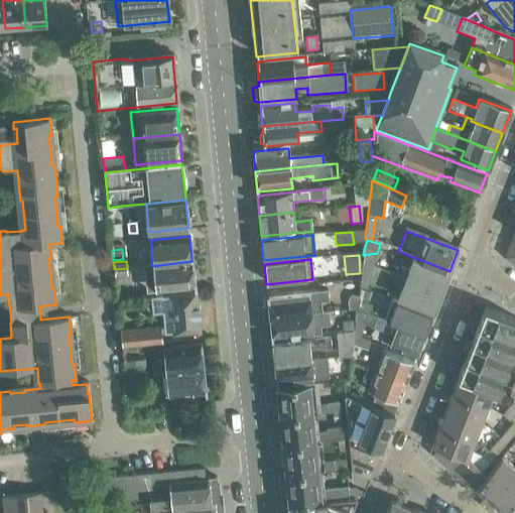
[(152,266),(144,266),(145,281),(154,280),(155,291),(195,287),(191,261),(152,266)]
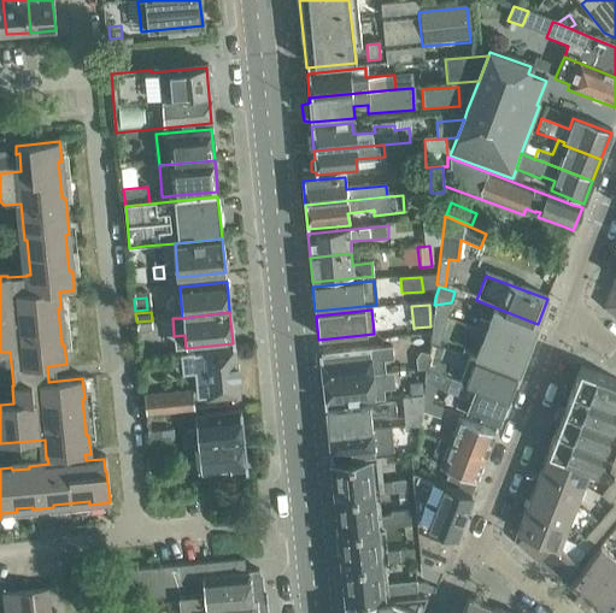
[(527,351),(535,328),(504,316),(500,326),(465,314),(462,328),(474,331),(496,339),(527,351)]
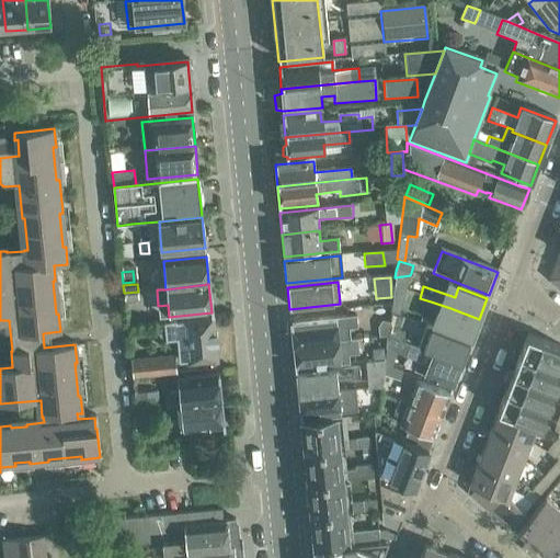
[(393,289),(392,302),(402,305),(406,292),(393,288),(393,289)]
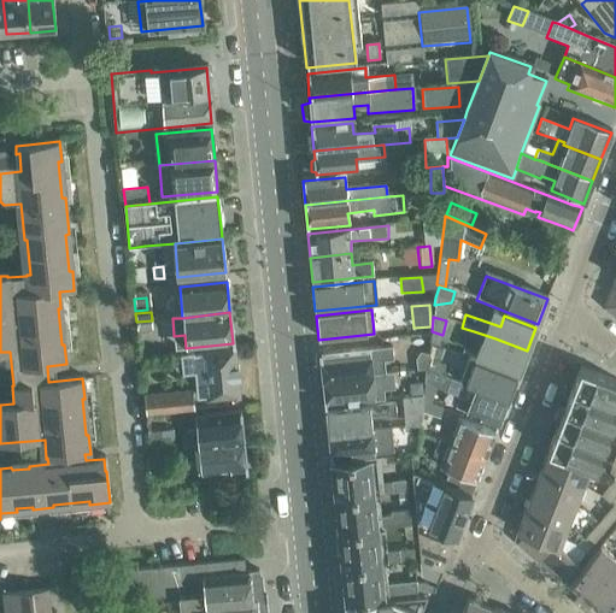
[(136,322),(138,332),(152,331),(152,320),(136,322)]
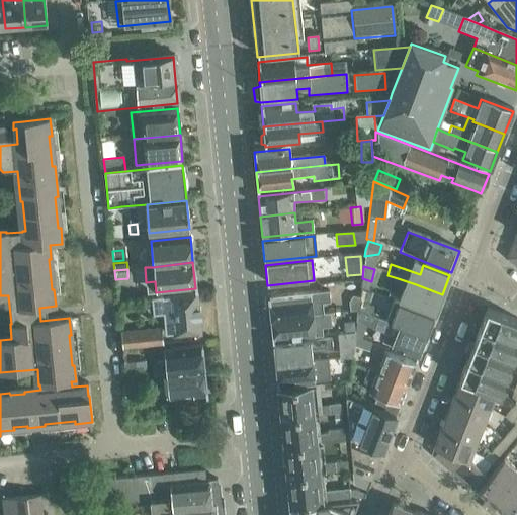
[(400,302),(434,315),(442,294),(416,284),(398,278),(394,287),(404,290),(400,302)]
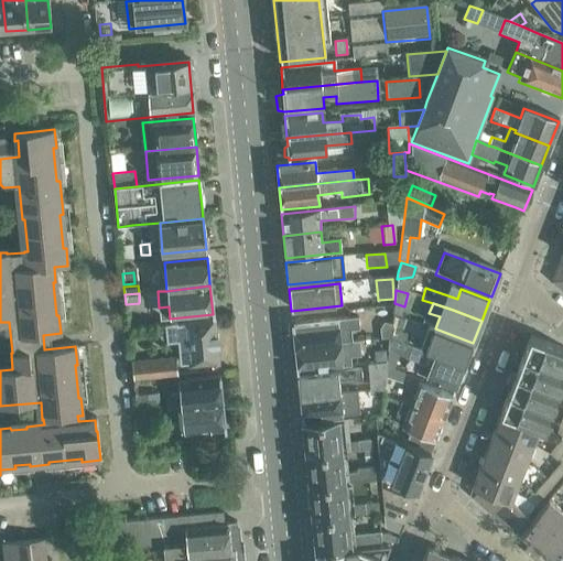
[(357,319),(292,325),(294,348),(352,343),(350,331),(358,330),(357,319)]
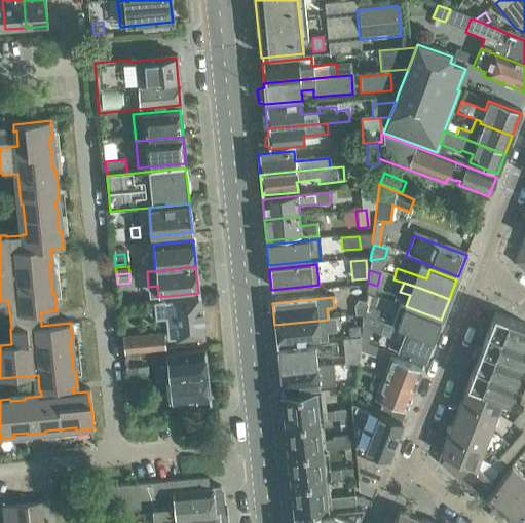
[(164,303),(153,304),(155,320),(165,319),(167,338),(176,337),(177,341),(203,338),(199,298),(172,302),(173,304),(164,305),(164,303)]
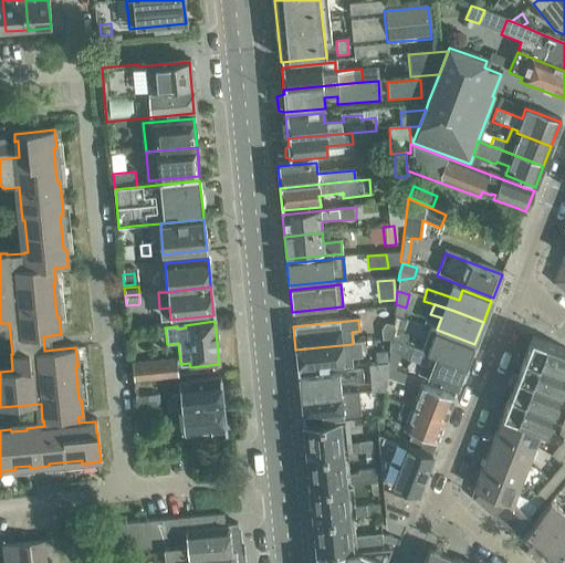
[(382,342),(390,342),(393,333),(393,327),(385,326),(380,333),(382,342)]
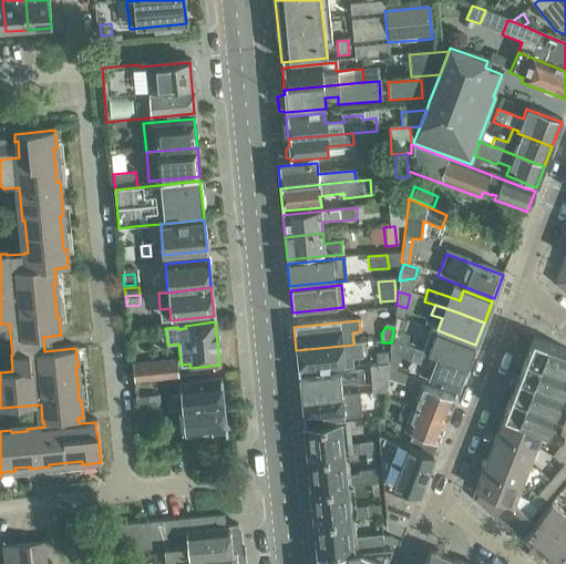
[(421,354),(466,370),(474,348),(430,331),(421,354)]
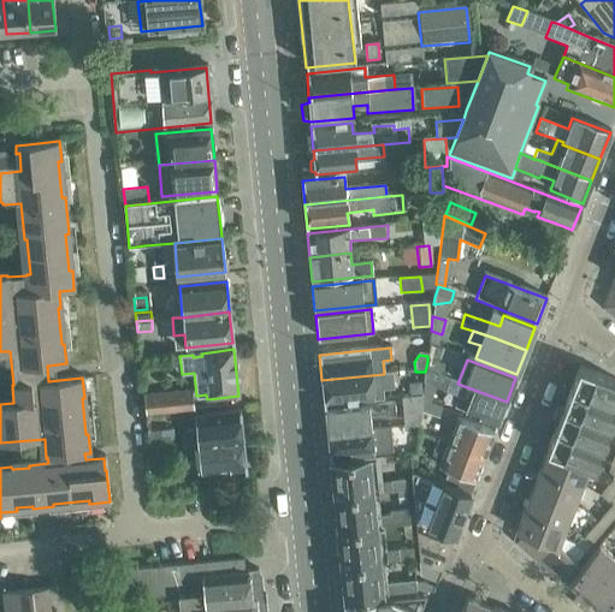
[(438,375),(442,367),(427,362),(425,372),(438,375)]
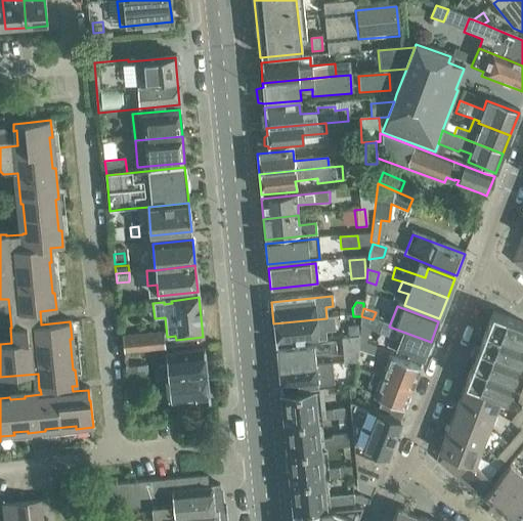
[(519,364),(521,358),(522,352),(522,341),(517,339),(522,326),(492,313),(478,349),(497,356),(519,364)]
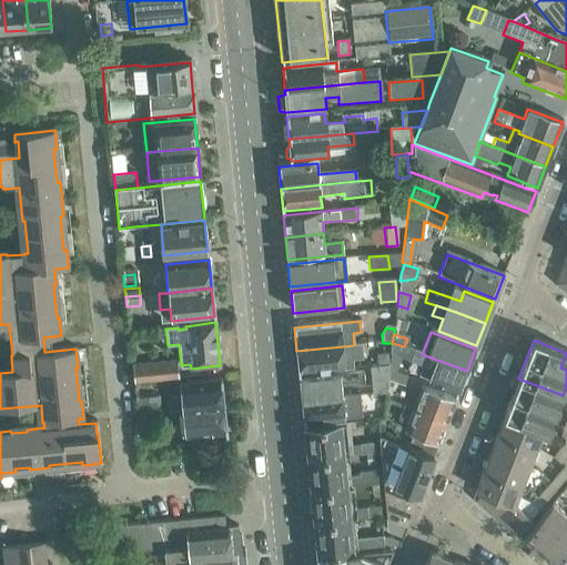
[(418,376),(458,392),(467,371),(422,354),(404,346),(392,343),(391,356),(400,360),(422,367),(418,376)]
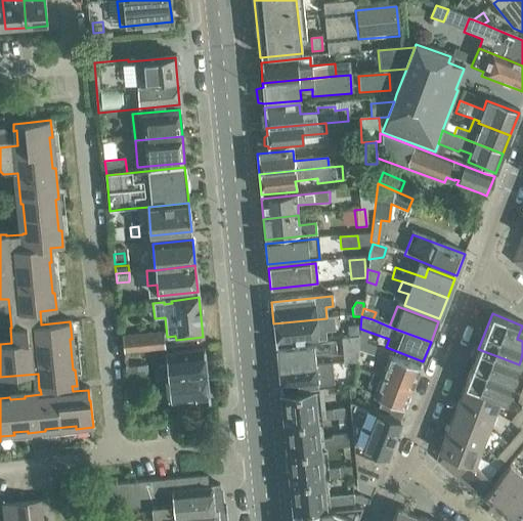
[(334,317),(327,318),(273,323),(275,346),(327,341),(325,333),(335,332),(334,317)]
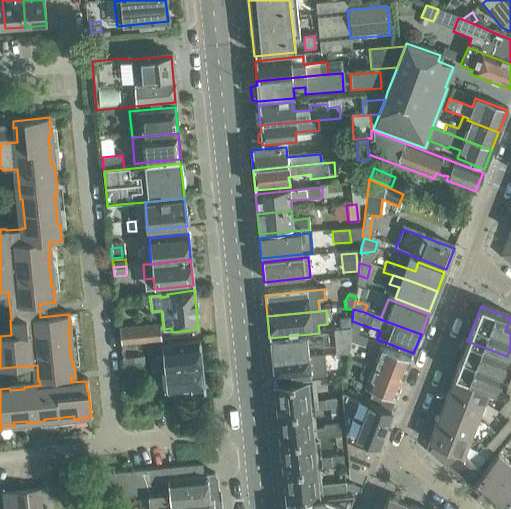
[(339,319),(340,330),(350,329),(349,318),(339,319)]
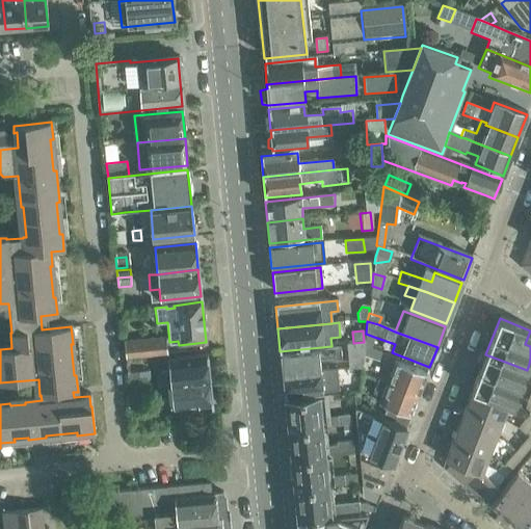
[(369,350),(374,337),(366,334),(364,343),(364,348),(369,350)]
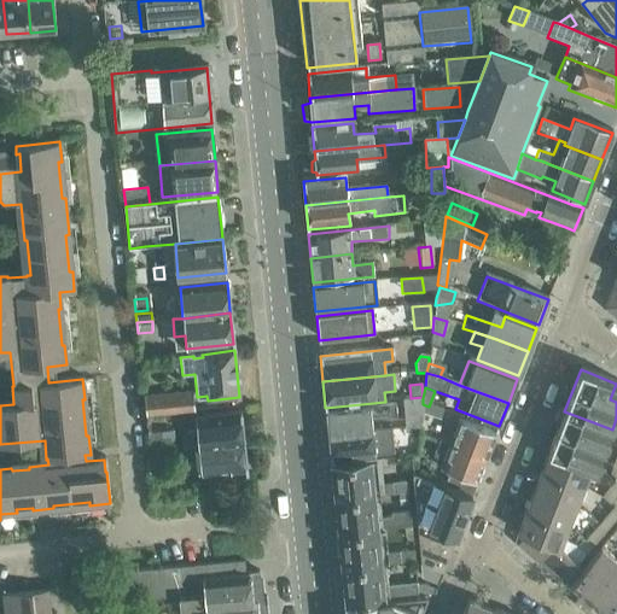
[(193,413),(192,393),(144,398),(145,417),(193,413)]
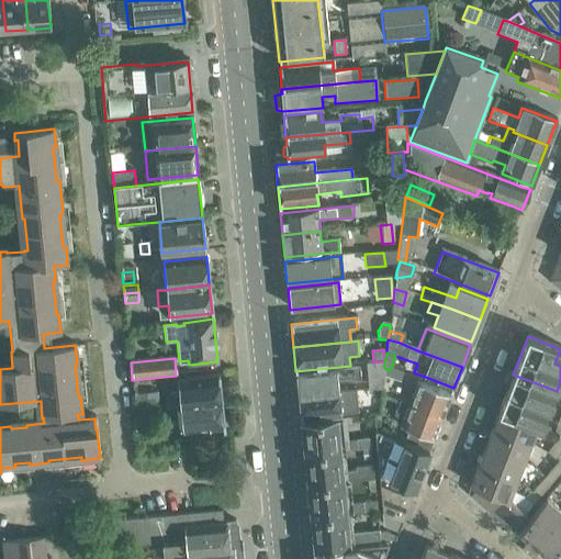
[(382,391),(383,377),(384,368),(384,362),(366,365),(368,391),(382,391)]
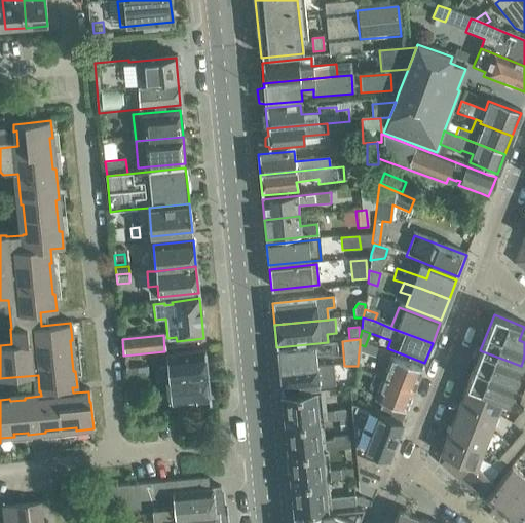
[(376,350),(360,344),(359,352),(374,358),(376,350)]
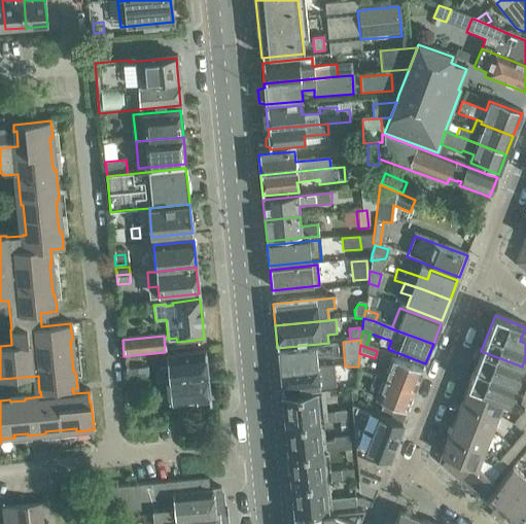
[(334,346),(278,352),(280,373),(318,369),(317,358),(335,356),(334,346)]
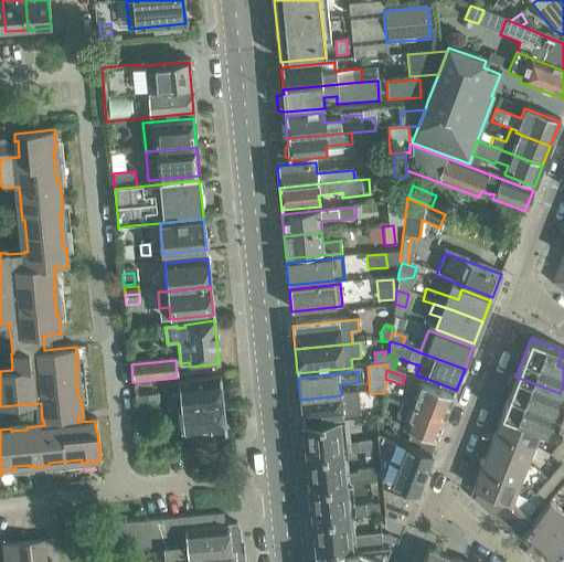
[(529,403),(536,384),(515,377),(510,374),(506,388),(511,390),(509,395),(529,403)]
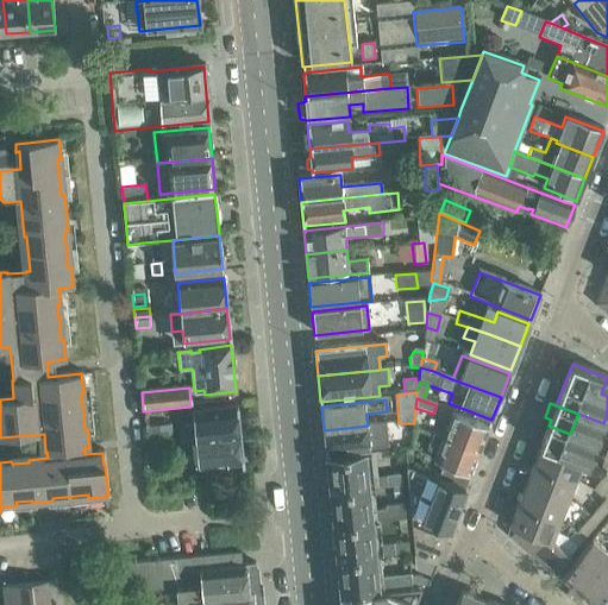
[(194,426),(179,428),(180,442),(188,441),(195,440),(239,436),(237,407),(193,411),(194,426)]
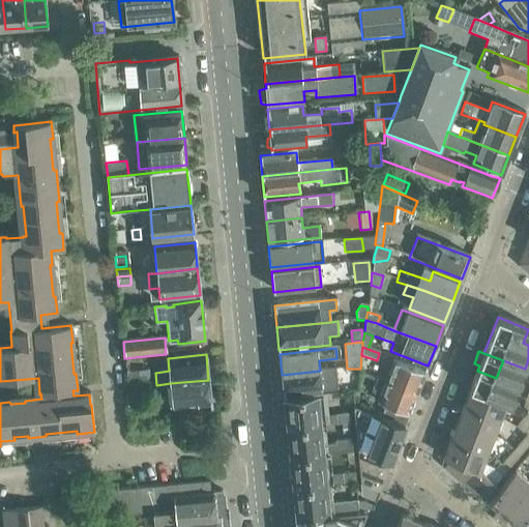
[(510,405),(525,369),(503,360),(496,378),(477,371),(470,388),(506,402),(506,403),(510,405)]
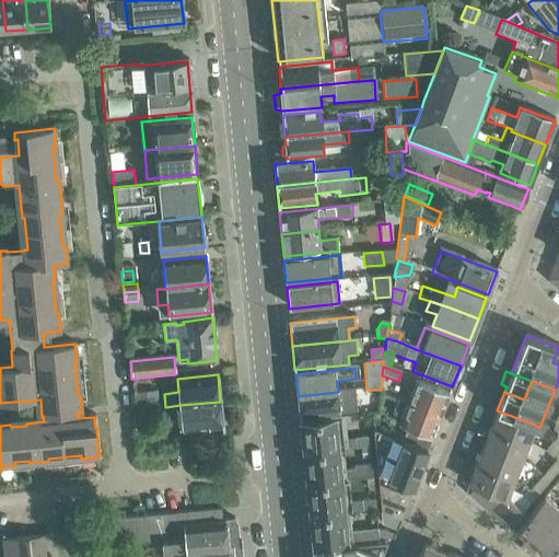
[(408,405),(440,417),(449,394),(417,382),(408,405)]
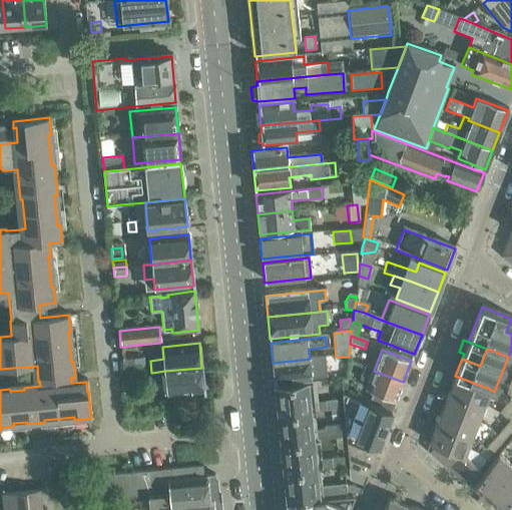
[(311,369),(310,359),(273,363),(275,383),(329,377),(328,367),(311,369)]
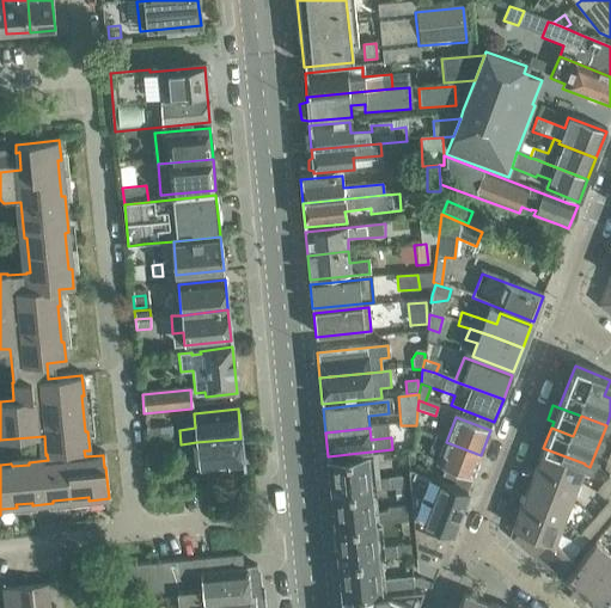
[(172,444),(171,429),(146,430),(148,447),(172,444)]
